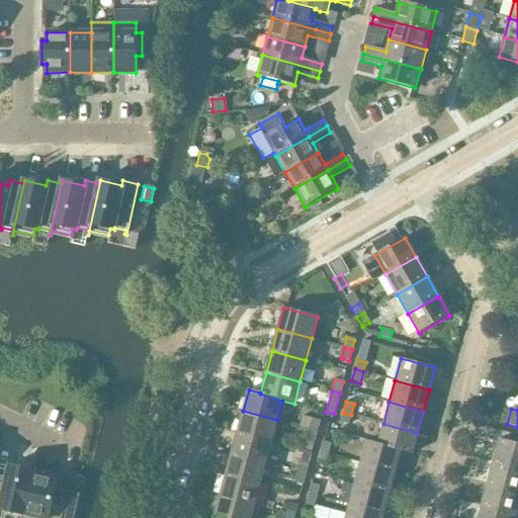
[(271,441),(277,420),(243,411),(237,432),(271,441)]
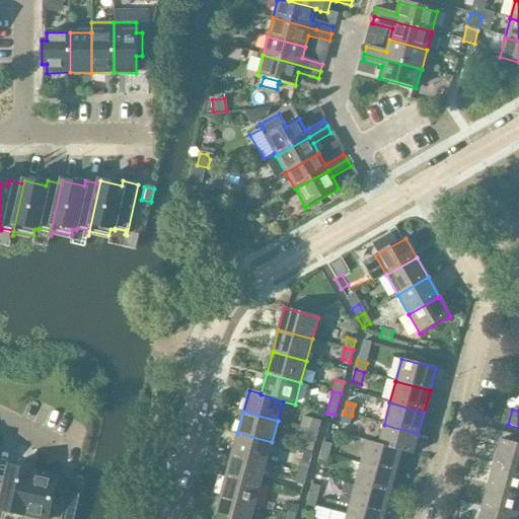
[(349,426),(352,416),(344,414),(341,424),(349,426)]
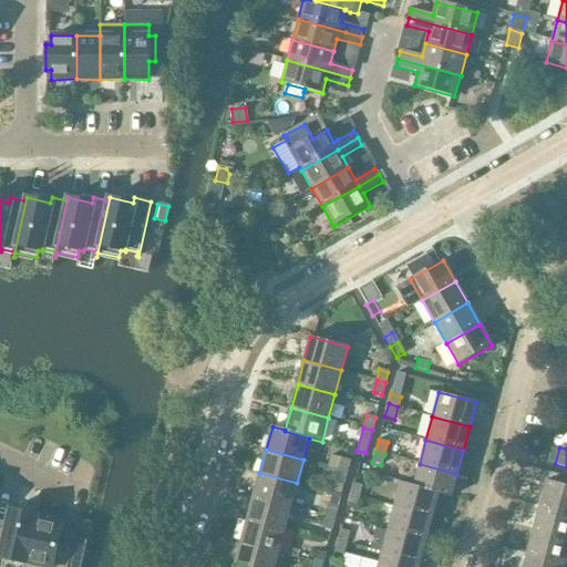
[(348,472),(350,460),(341,457),(338,468),(348,472)]
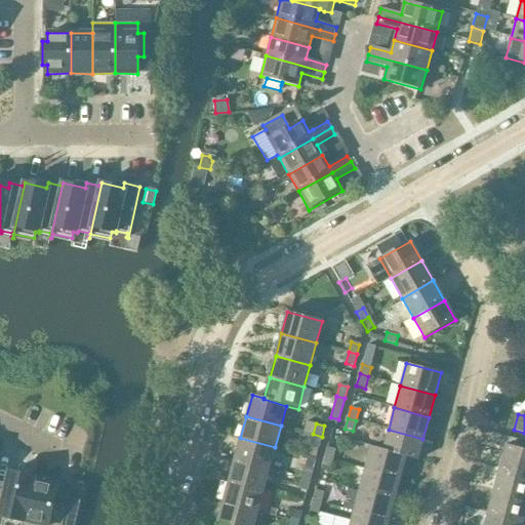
[(417,461),(422,439),(389,430),(382,449),(382,451),(405,458),(417,461)]
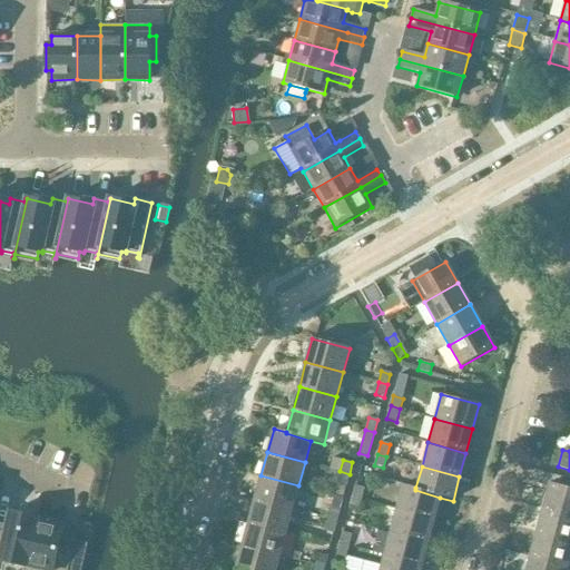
[(346,485),(350,474),(340,471),(336,483),(346,485)]
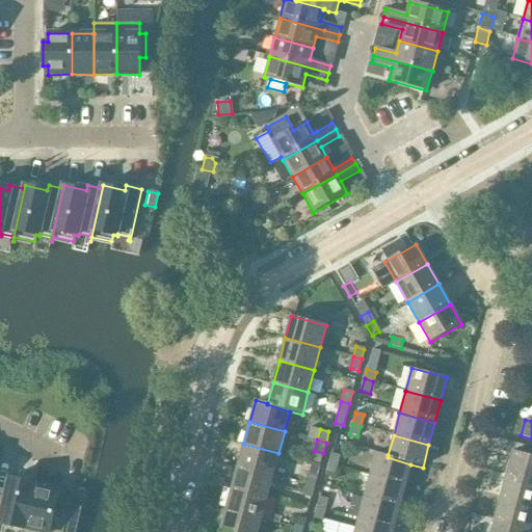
[(273,476),(278,453),(243,444),(237,466),(273,476)]
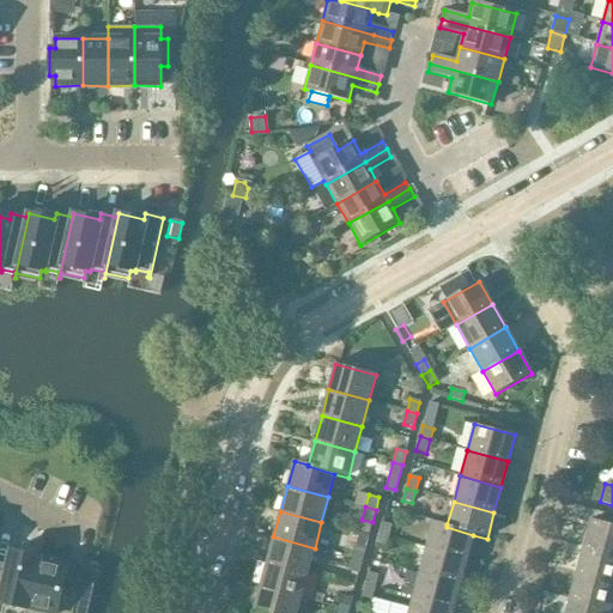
[(612,552),(612,525),(592,519),(584,545),(612,552)]
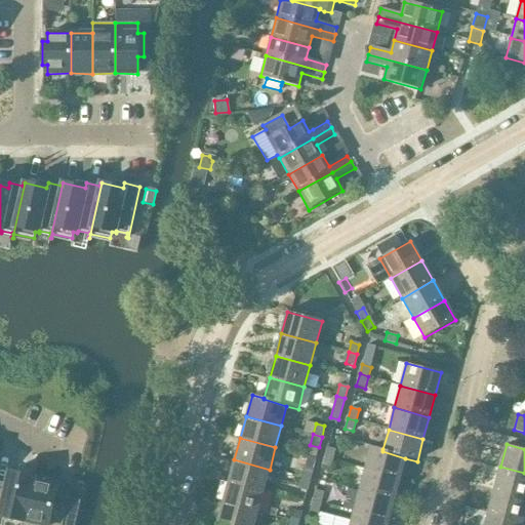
[(400,477),(405,458),(382,451),(382,449),(371,446),(365,468),(400,477)]
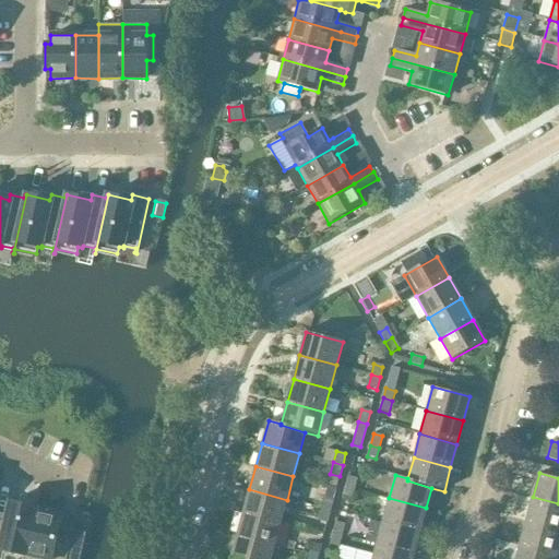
[(355,489),(357,478),(348,476),(345,486),(355,489)]
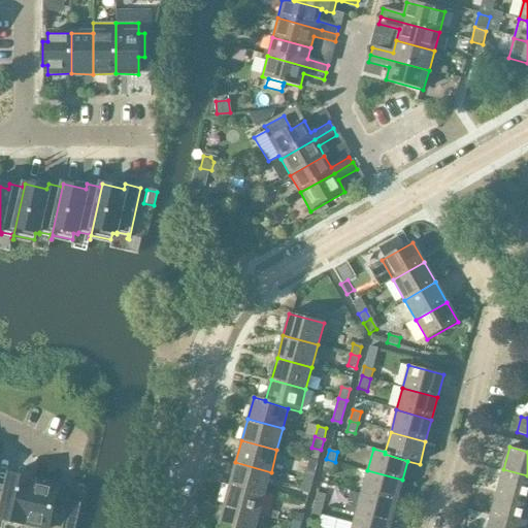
[(331,474),(335,462),(326,459),(323,471),(331,474)]
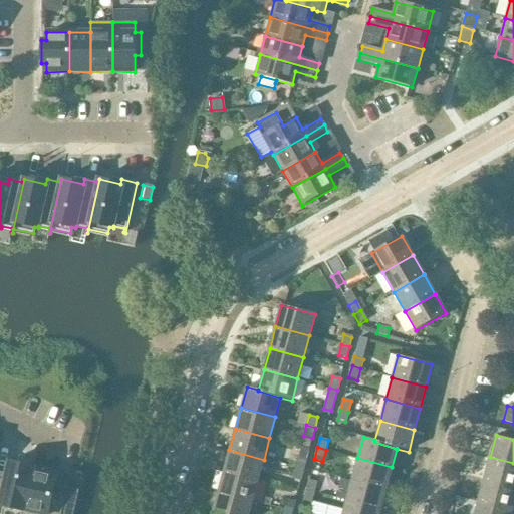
[(258,481),(264,460),(229,450),(224,472),(258,481)]
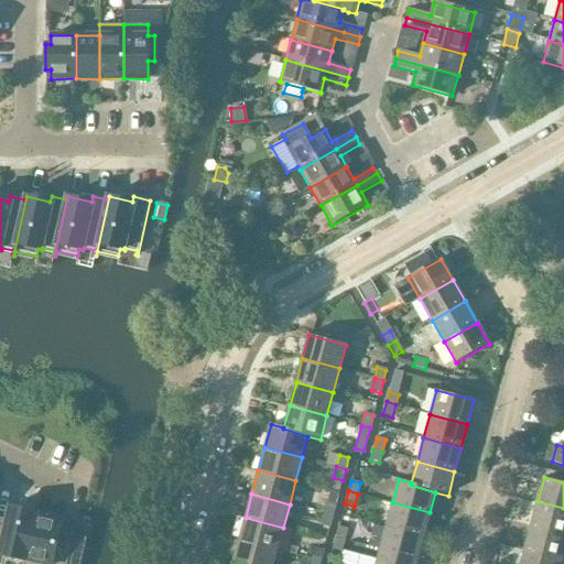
[(333,516),(336,503),(327,501),(324,513),(333,516)]
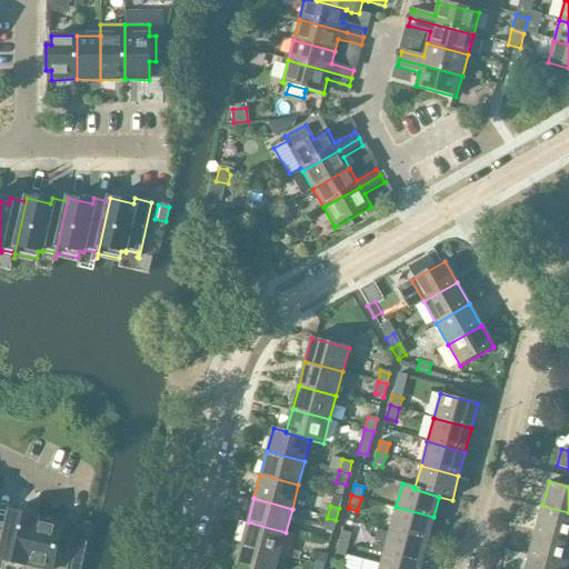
[(568,538),(568,512),(542,506),(536,529),(568,538)]
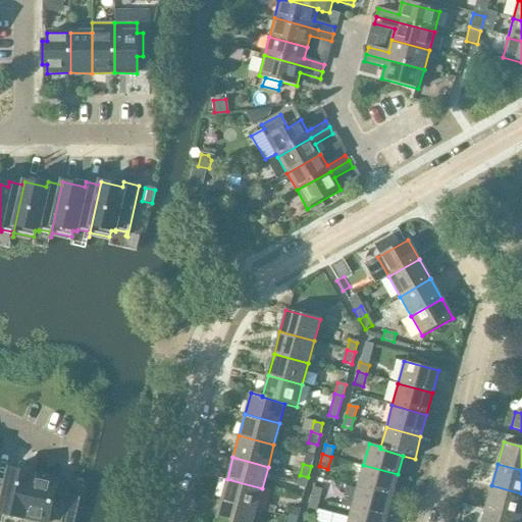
[(392,497),(398,474),(363,465),(357,486),(392,497)]
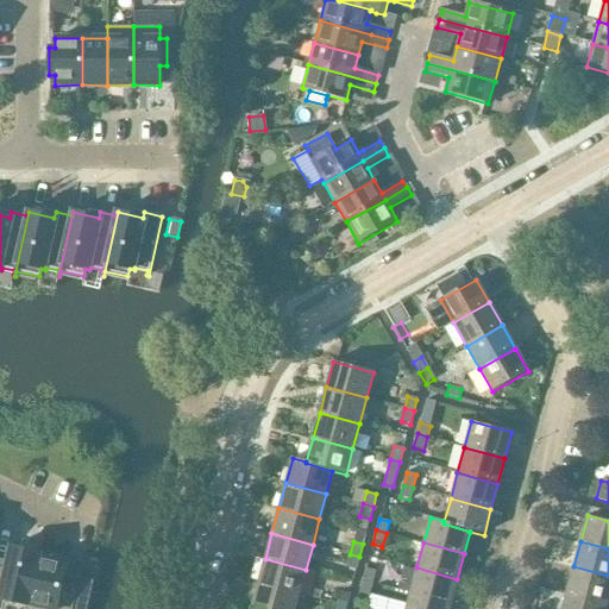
[(26,608),(39,553),(11,547),(5,569),(0,566),(0,598),(26,604),(25,608),(26,608)]
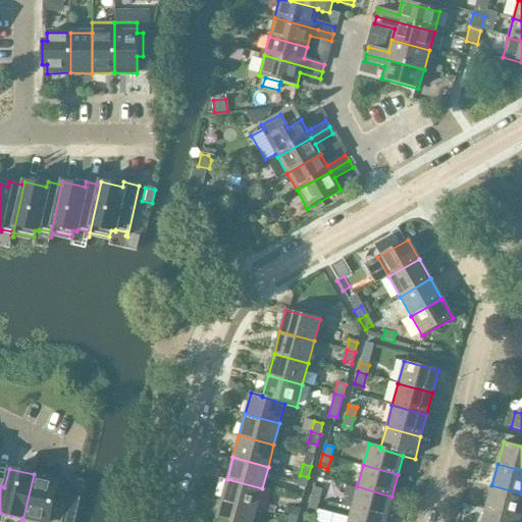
[(61,521),(66,502),(54,499),(58,480),(34,474),(22,521),(61,521)]
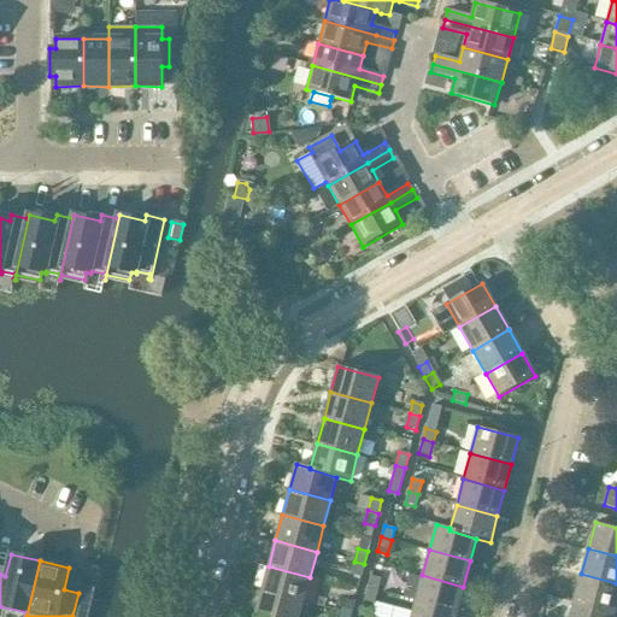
[(360,576),(364,564),(354,562),(351,574),(360,576)]
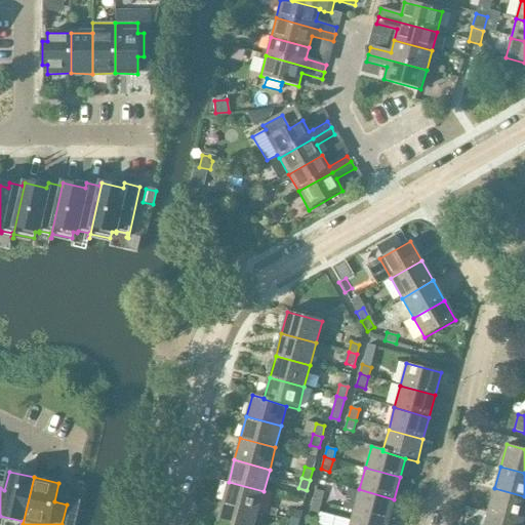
[(257,513),(264,491),(229,482),(223,503),(257,513)]
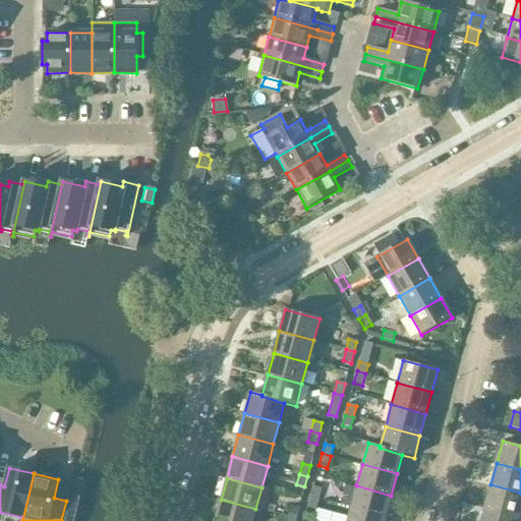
[(519,516),(520,508),(520,493),(490,484),(484,507),(519,516)]
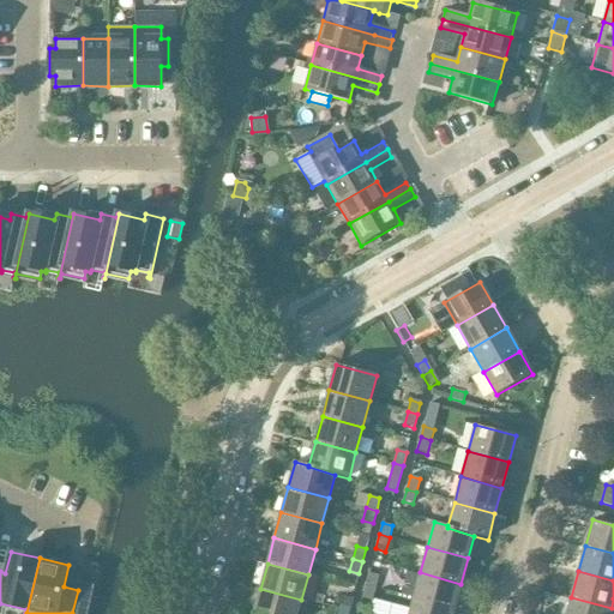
[(375,588),(379,575),(369,572),(366,585),(375,588)]
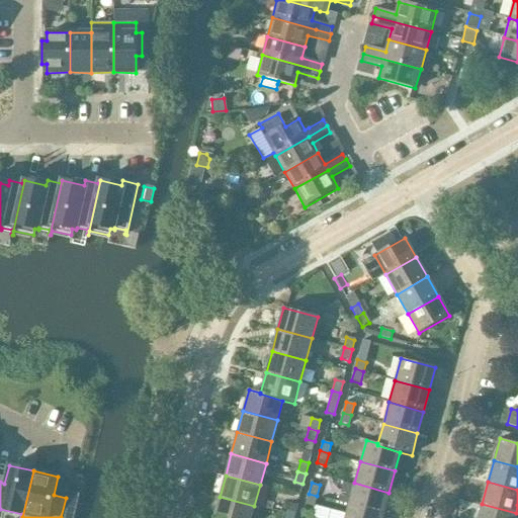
[(382,514),(389,493),(354,483),(348,505),(382,514)]
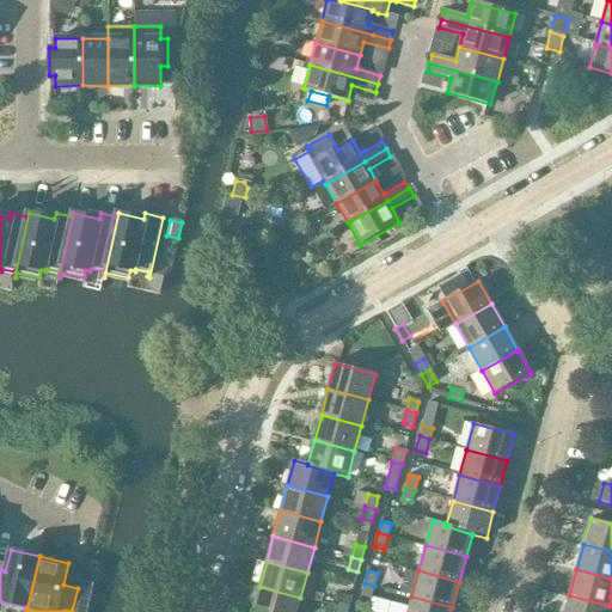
[(371,599),(374,586),(365,583),(361,597),(371,599)]
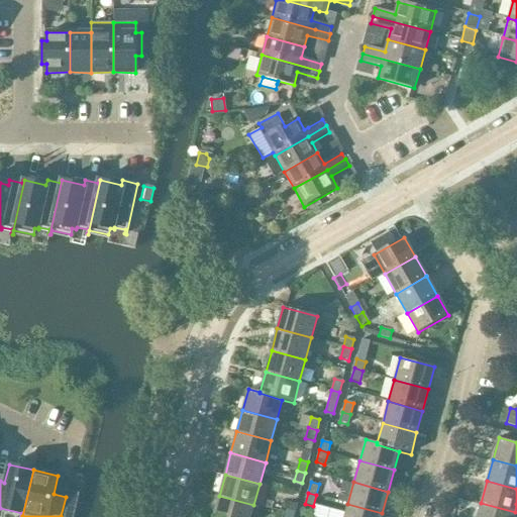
[(249,516),(253,505),(219,496),(213,516),(249,516)]
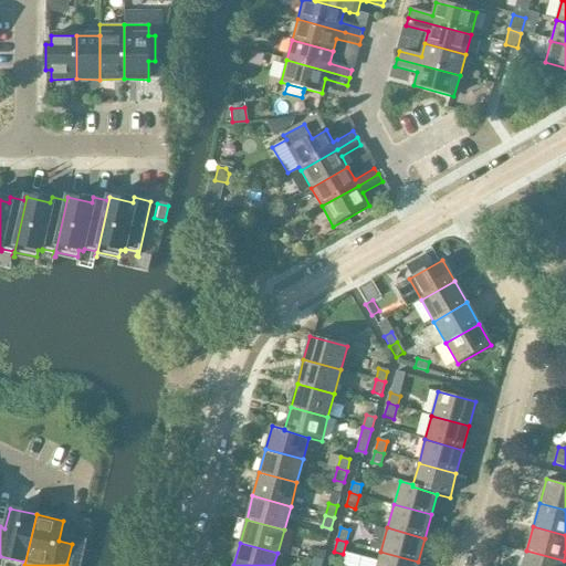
[(322,565),(325,552),(316,548),(313,563),(322,565)]
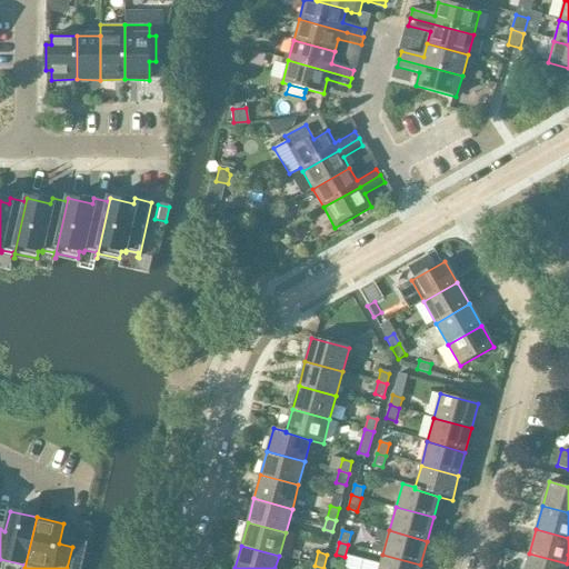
[(565,568),(567,563),(529,553),(525,568),(565,568)]
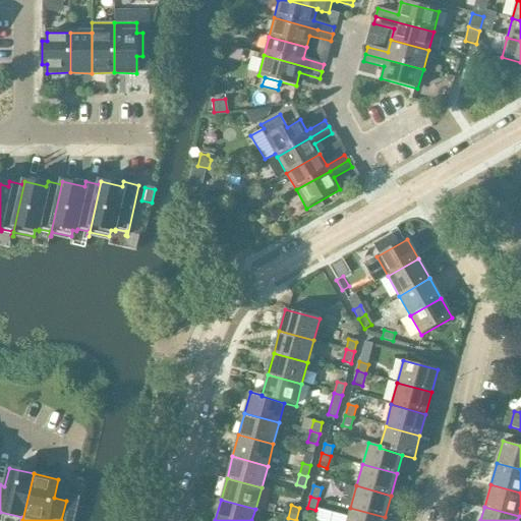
[(384,520),(385,517),(350,508),(346,520),(384,520)]
